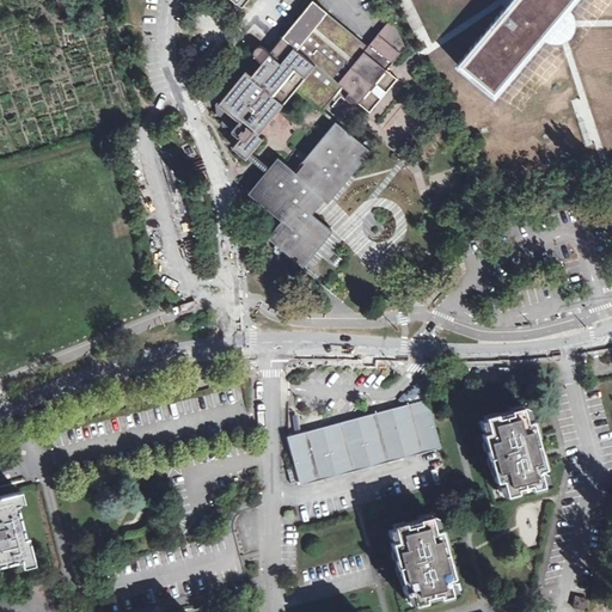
[(386,24),(365,50),(324,17),(328,12),(313,0),(312,0),(270,51),(263,47),(259,46),(256,48),(254,53),(256,56),(262,62),(251,74),(248,72),(221,103),(249,124),(240,134),(243,135),(233,146),(248,158),(249,157),(267,171),(250,191),(283,220),(271,236),(305,264),(320,244),(331,231),(311,214),(318,206),(325,197),(329,200),(353,172),(354,173),(373,150),(365,142),(336,121),(303,160),(305,163),(298,171),(279,157),(270,166),(257,155),(252,152),(264,138),(261,133),(277,111),(297,90),(323,111),(337,93),(343,86),(349,91),(348,95),(347,98),(349,101),(353,103),(356,101),(369,112),(398,78),(393,73),(387,69),(393,62),(407,46),(393,20),(386,24)]
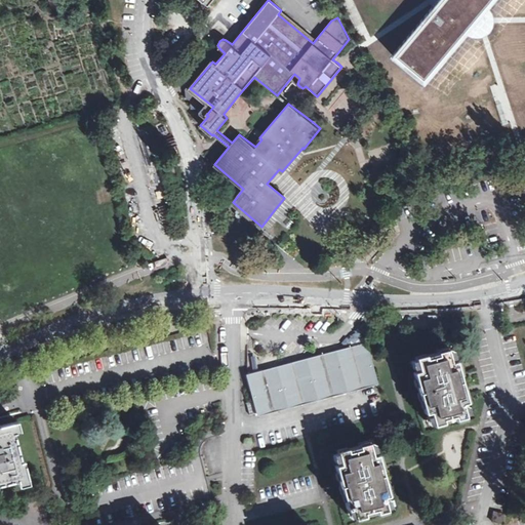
[(494,0),(438,0),(392,54),(425,82),(494,0)]
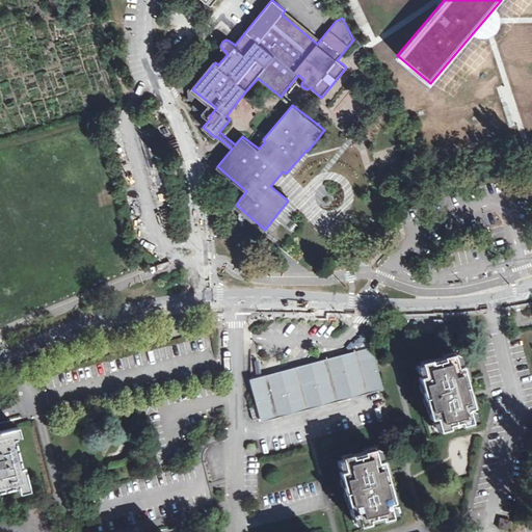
[(141,109),(144,113),(154,108),(151,103),(141,109)]
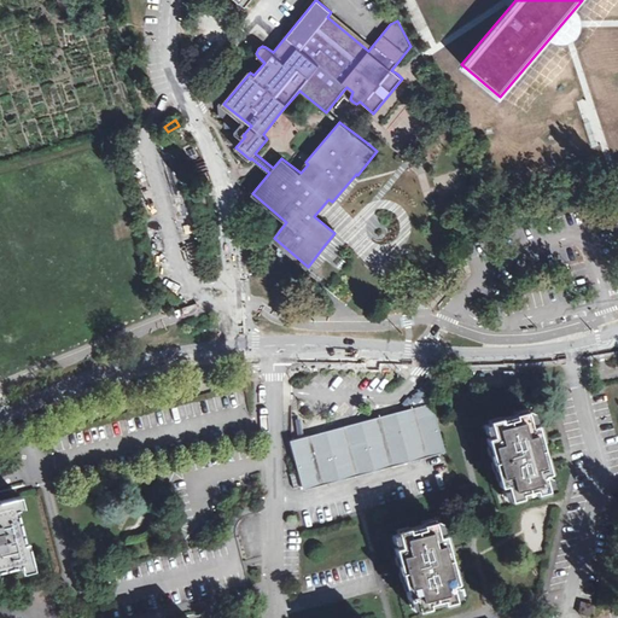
[(303,489),(444,453),(432,408),(292,444),(303,489)]
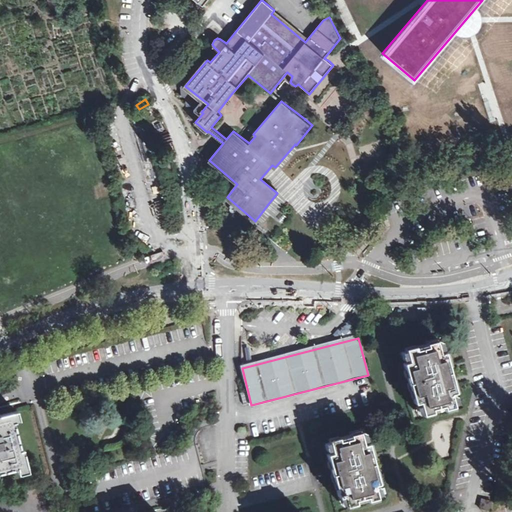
[(415,347),(404,350),(407,363),(403,364),(414,404),(419,403),(422,416),(432,413),(431,409),(443,407),(444,410),(454,407),(450,394),(455,393),(444,353),(439,354),(436,341),(425,344),(427,347),(416,351),(415,347)]
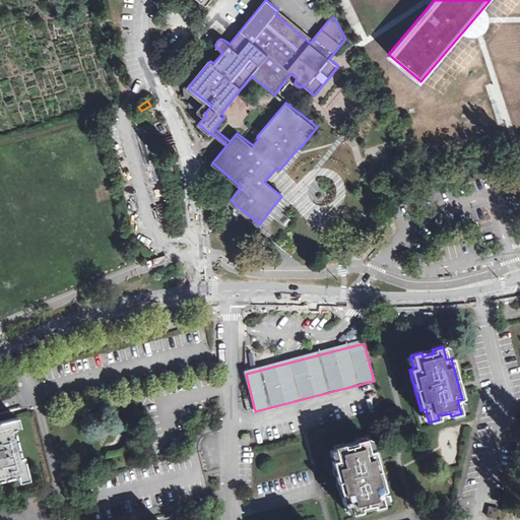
[(0,480),(17,476),(18,478),(27,475),(23,458),(20,458),(13,430),(14,429),(12,419),(0,421),(0,480)]
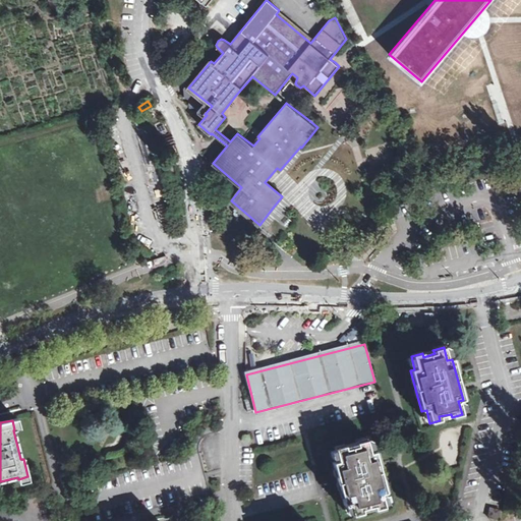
[(344,446),(334,448),(337,462),(332,463),(344,504),(349,503),(352,515),(362,513),(361,510),(372,507),(373,510),(384,507),(381,494),(386,493),(374,452),(369,453),(365,440),(355,443),(356,446),(345,449),(344,446)]
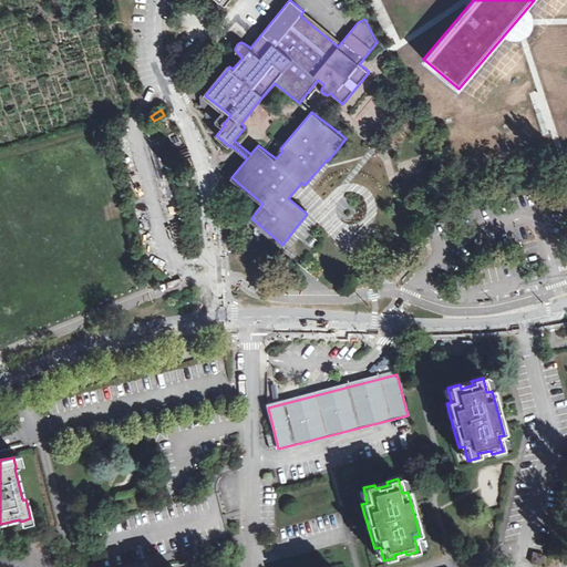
[(531,564),(542,566),(544,556),(533,553),(531,564)]
